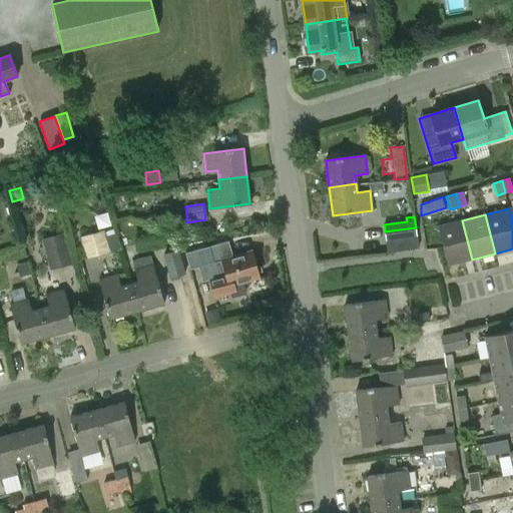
[(472,260),(462,220),(438,226),(448,266),(472,260)]
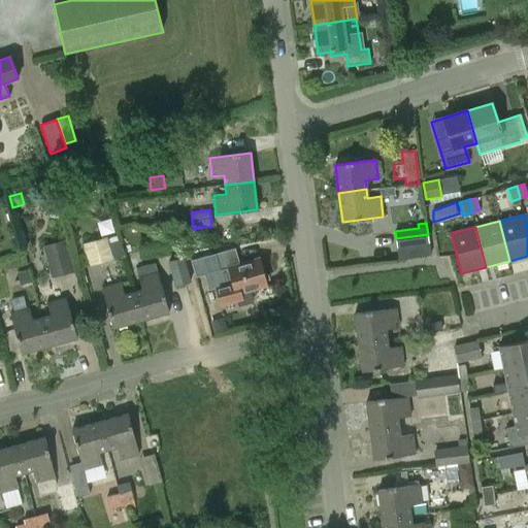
[(106,237),(81,244),(84,252),(88,267),(126,256),(122,242),(119,243),(108,246),(108,244),(106,237)]
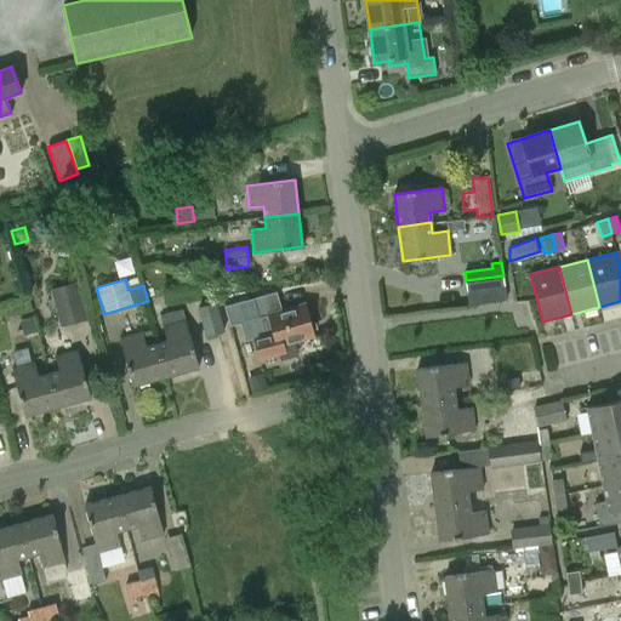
[(77,283),(50,290),(55,308),(60,328),(87,320),(81,301),(77,283)]
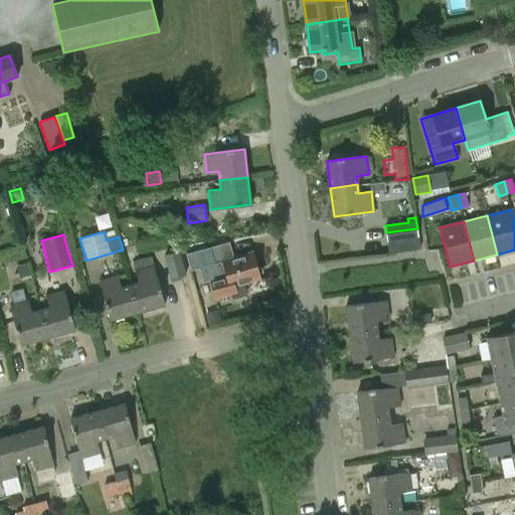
[(199,250),(186,254),(191,271),(199,269),(204,283),(209,281),(212,291),(228,286),(230,296),(232,300),(246,296),(243,283),(260,278),(252,251),(233,258),(221,261),(222,261),(213,264),(209,247),(199,250)]
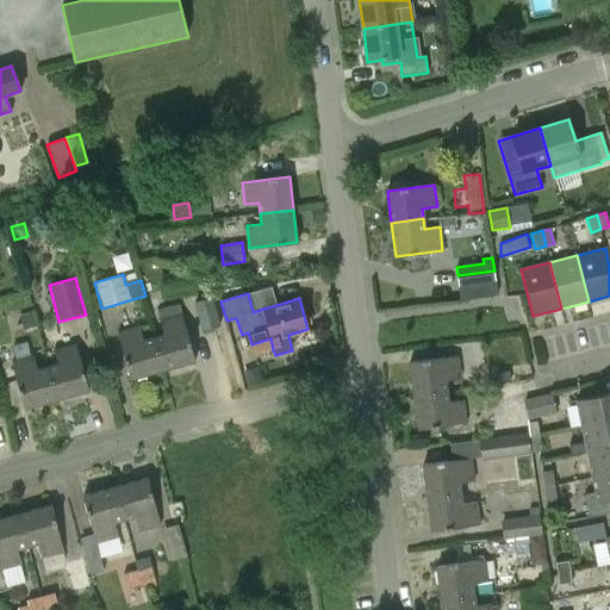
[(212,298),(195,303),(203,331),(219,327),(212,298)]
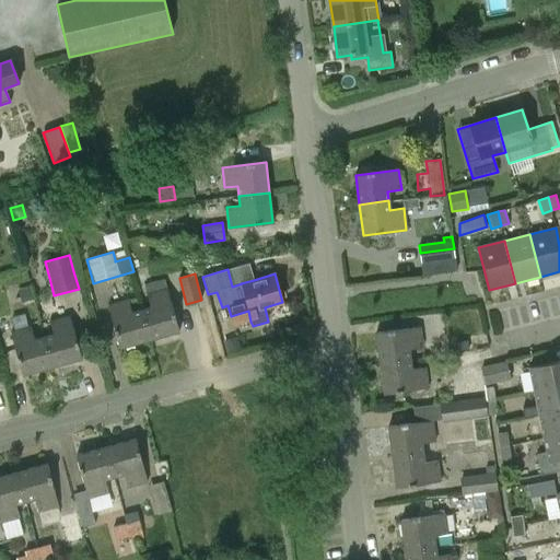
[(21,302),(46,295),(43,282),(18,289),(21,302)]
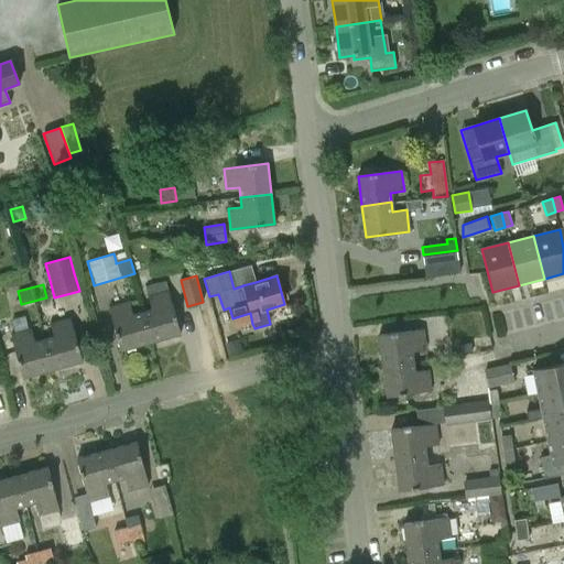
[(142,312),(151,343),(181,334),(169,291),(148,296),(152,310),(142,312)]
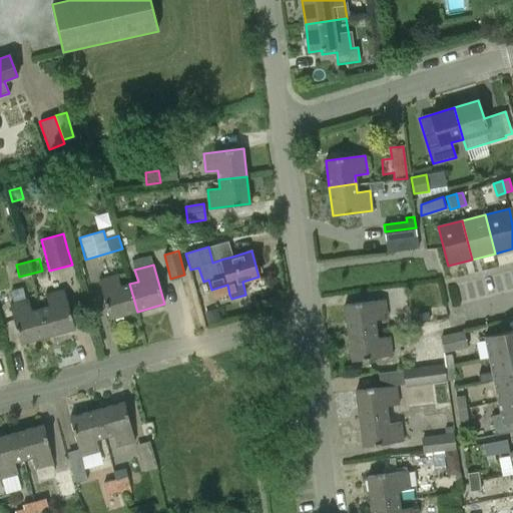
[(137,312),(129,284),(120,286),(117,275),(99,280),(110,319),(137,312)]
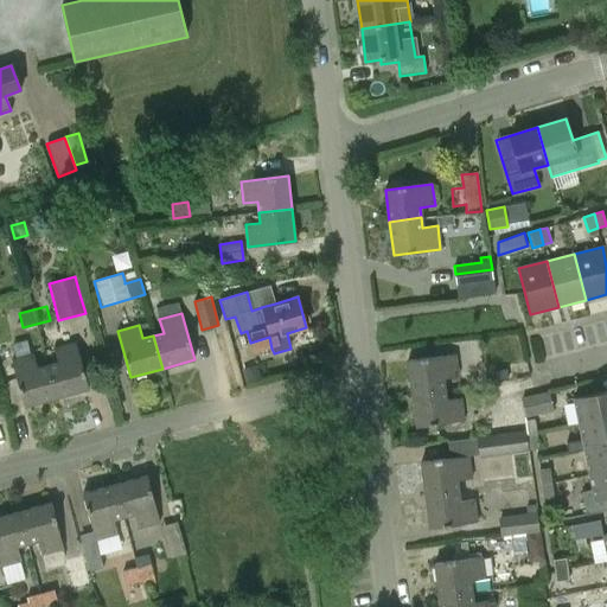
[(19,342),(13,343),(17,357),(24,355),(19,342)]
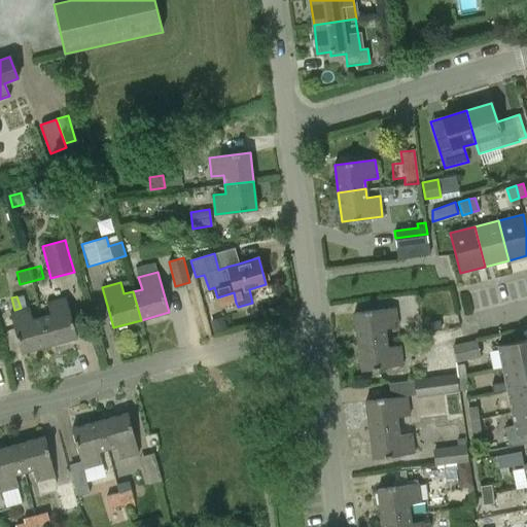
[(41,317),(48,345),(76,338),(66,297),(47,303),(50,314),(41,317)]
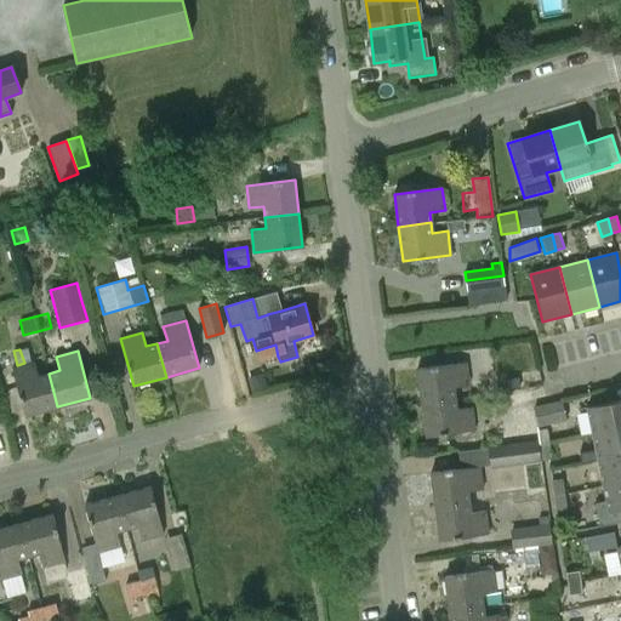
[(57,406),(49,374),(38,376),(34,363),(12,369),(26,416),(57,406)]
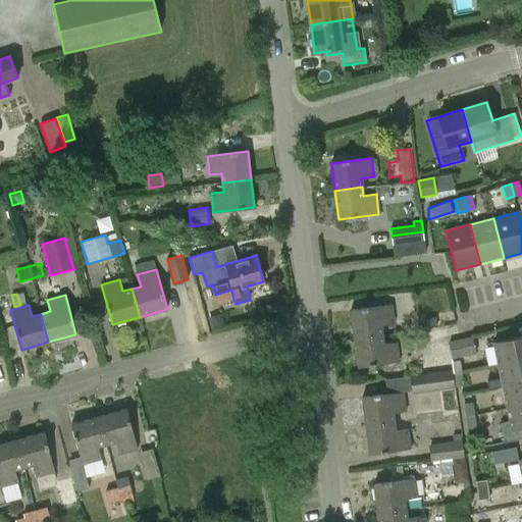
[(278,305),(267,308),(269,317),(280,314),(278,305)]
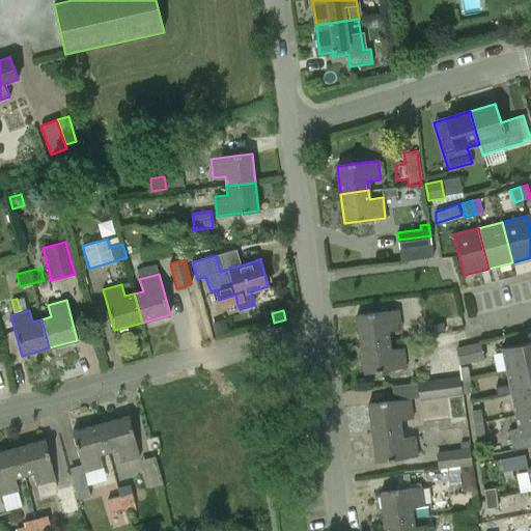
[(359,344),(390,340),(389,332),(400,331),(397,310),(355,315),(359,344)]
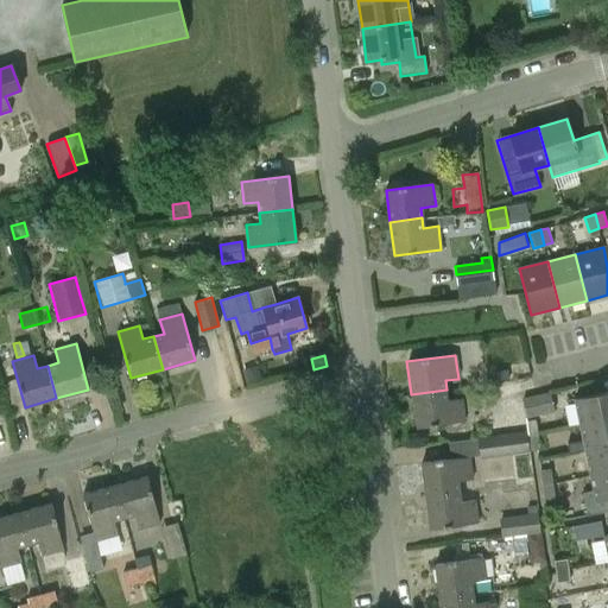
[(257,366),(242,369),(247,384),(261,380),(257,366)]
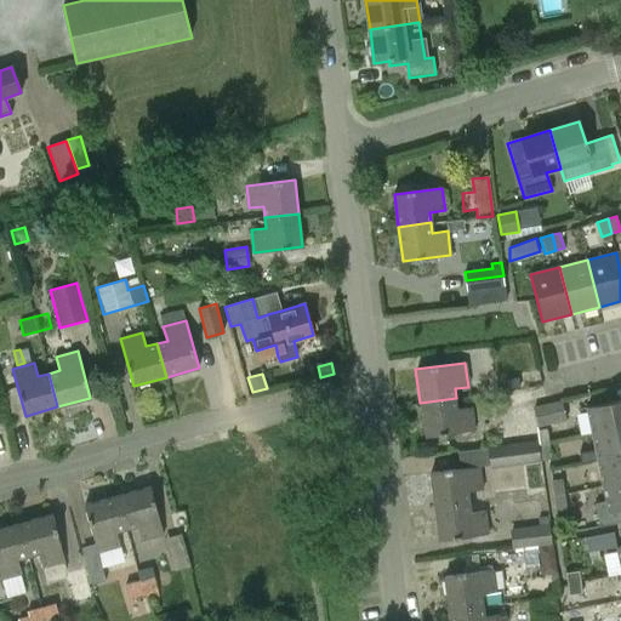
[(519,376),(503,379),(506,392),(520,389),(519,376)]
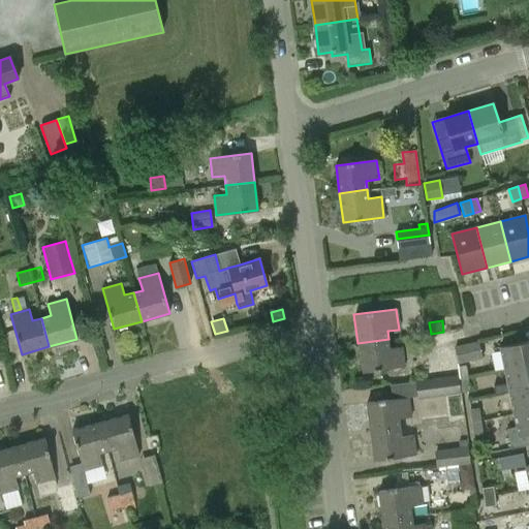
[(442,334),(431,336),(432,342),(437,377),(448,376),(458,375),(454,347),(452,333),(448,333),(442,334)]
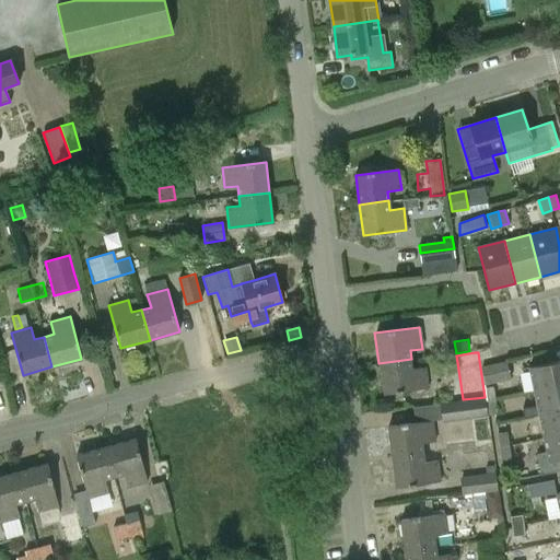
[(411,359),(378,363),(383,394),(428,388),(424,366),(412,369),(411,359)]
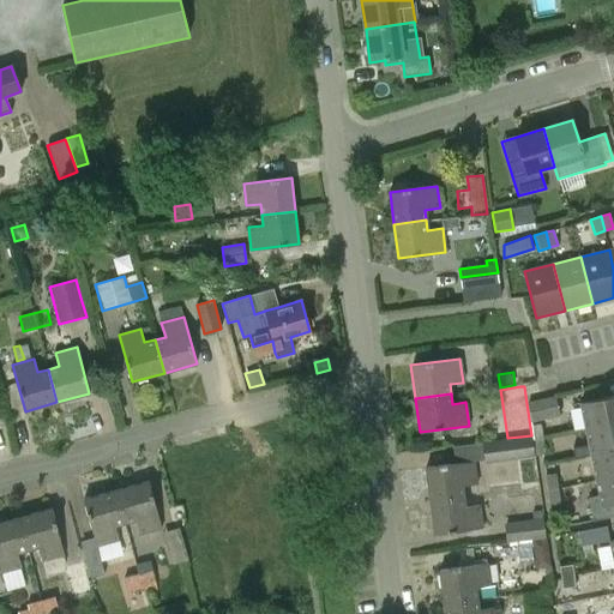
[(587,429),(613,422),(613,395),(581,403),(587,429)]
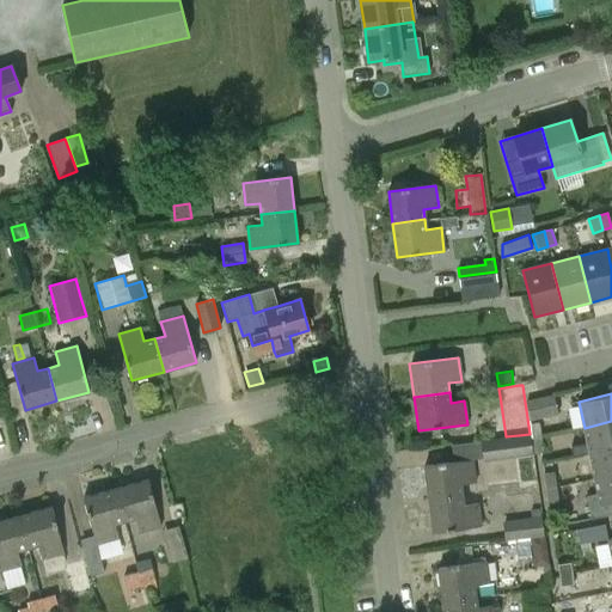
[(531,421),(558,415),(555,395),(526,402),(531,421)]
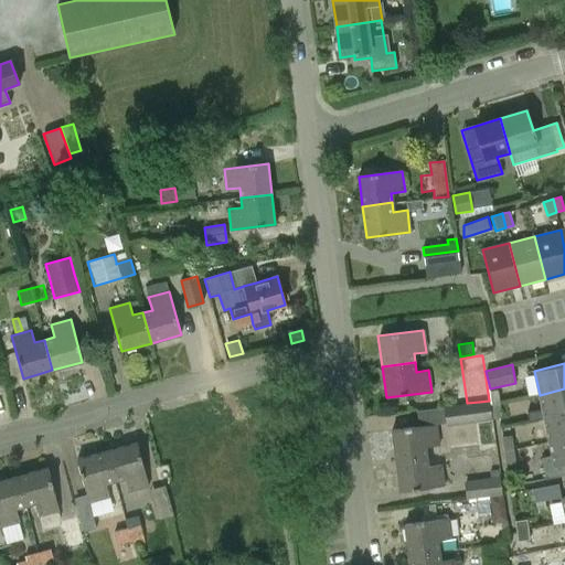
[(526,413),(529,422),(544,418),(564,414),(564,388),(540,395),(542,409),(526,413)]
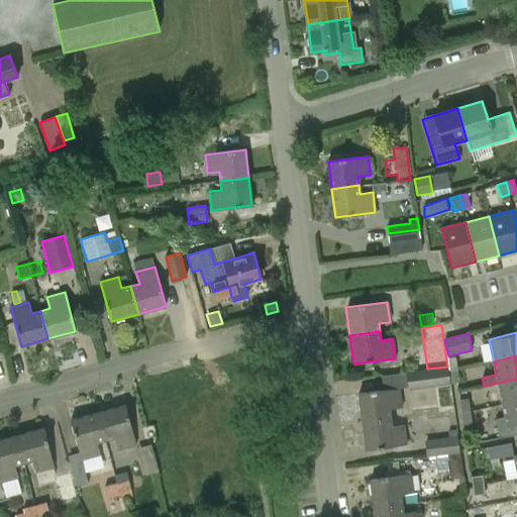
[(448,371),(457,369),(455,356),(446,358),(448,371)]
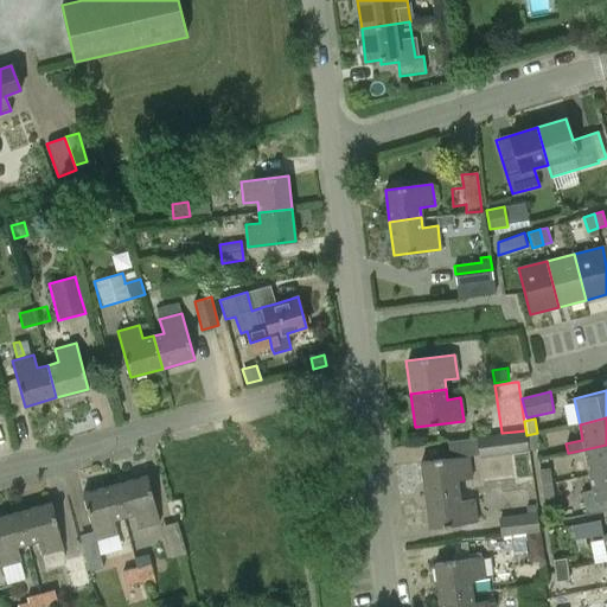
[(511,433),(475,438),(478,454),(478,458),(513,454),(511,433)]
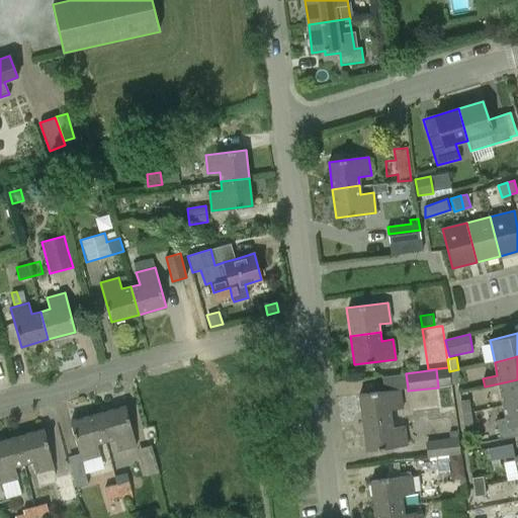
[(458,369),(449,371),(451,384),(460,383),(458,369)]
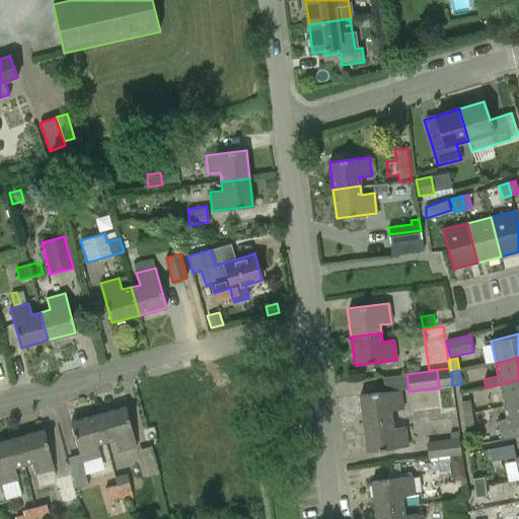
[(406,373),(383,374),(383,389),(408,388),(406,373)]
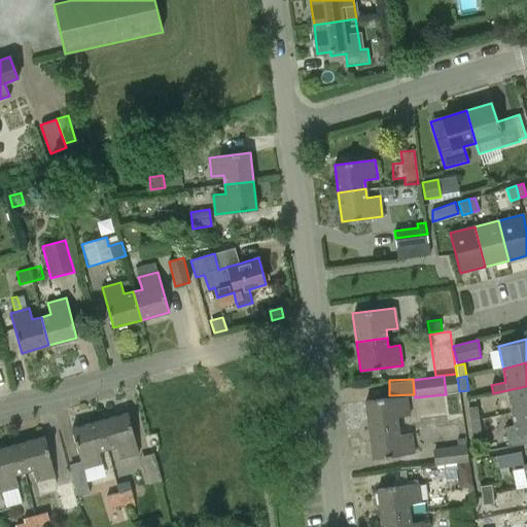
[(513,412),(526,409),(526,386),(507,390),(513,412)]
